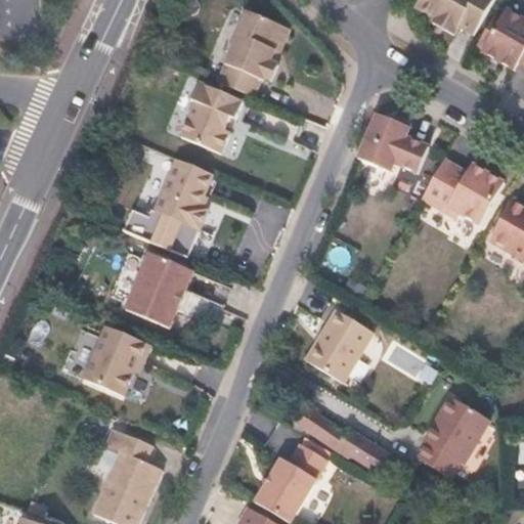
[(419,0),(415,8),(434,19),(432,24),(442,30),(452,36),(457,27),(472,35),(492,0),(419,0)]
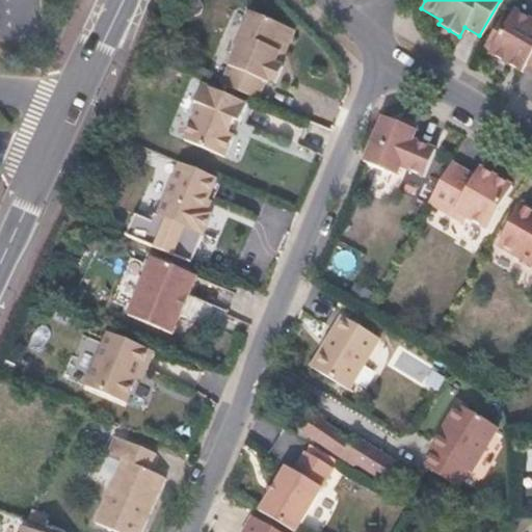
[(526,62),(531,67),(531,20),(513,9),(509,16),(503,11),(487,38),(494,43),(488,51),(509,64),(514,56),(526,62)]
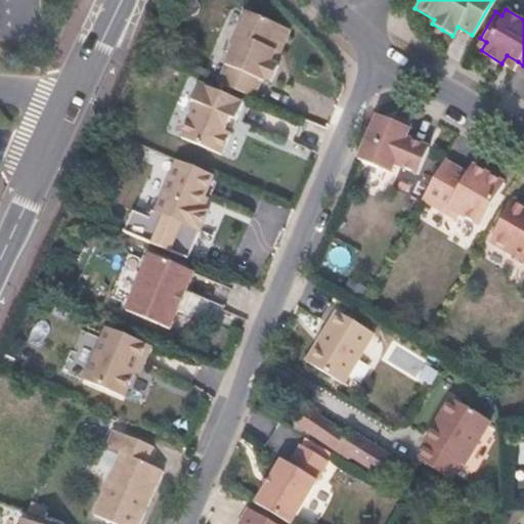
[(243,11),(213,82),(237,92),(249,97),(256,80),(258,80),(258,78),(266,81),(273,64),(265,61),(270,51),(275,49),(282,34),(279,27),(243,11)]
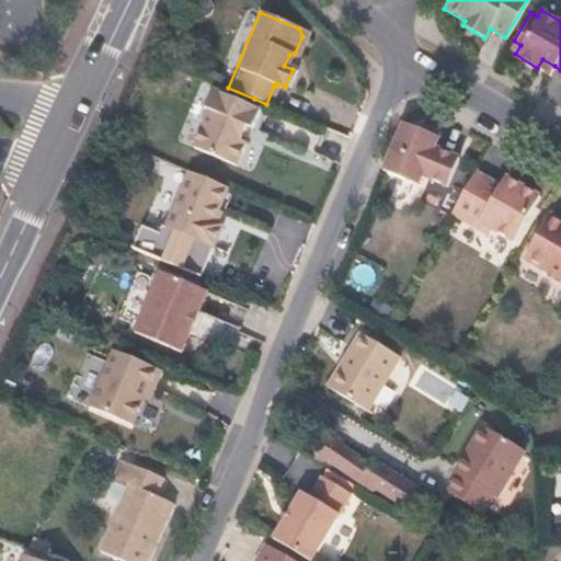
[(550,75),(554,66),(542,59),(537,68),(550,75)]
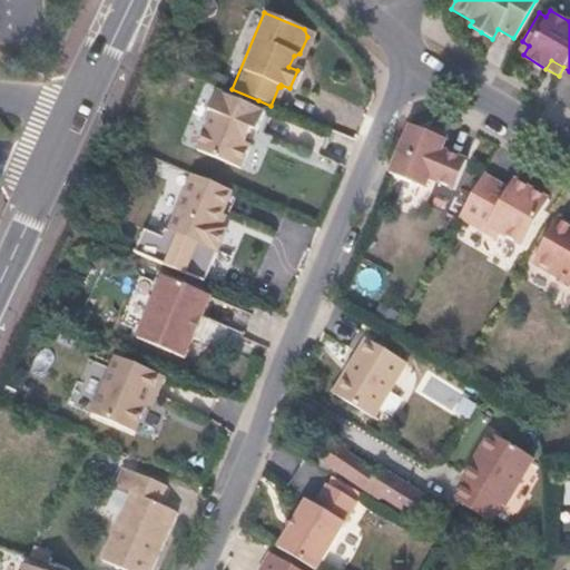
[(263,110),(215,90),(206,110),(212,112),(196,149),(239,167),(249,144),(244,143),(251,128),(255,130),(263,110)]
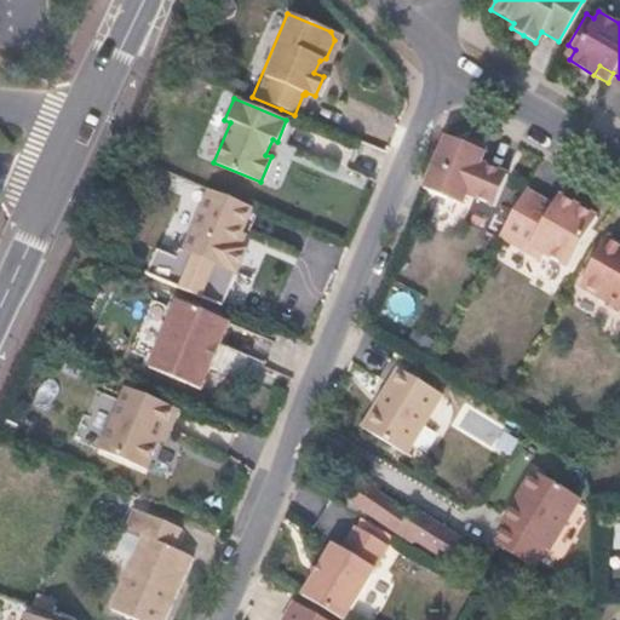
[(464,139),(446,132),(424,185),(463,202),(466,191),(495,204),(509,172),(480,160),(484,149),(464,139)]
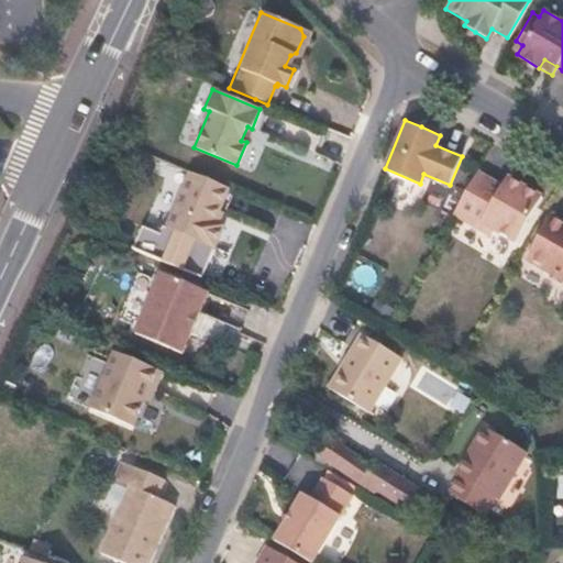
[(422,123),(421,127),(440,135),(441,130),(422,123)]
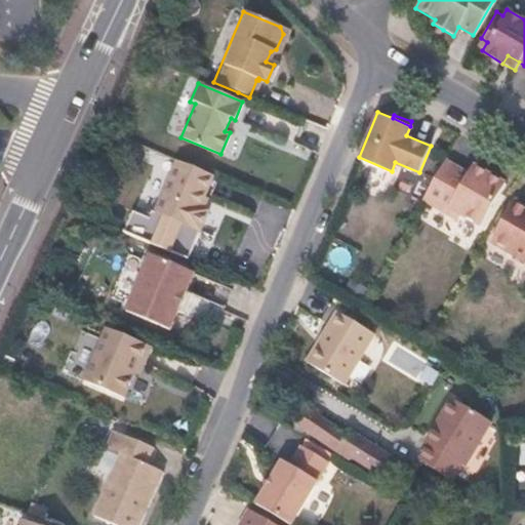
[(205,172),(175,160),(154,212),(199,231),(207,210),(198,206),(212,174),(205,172)]
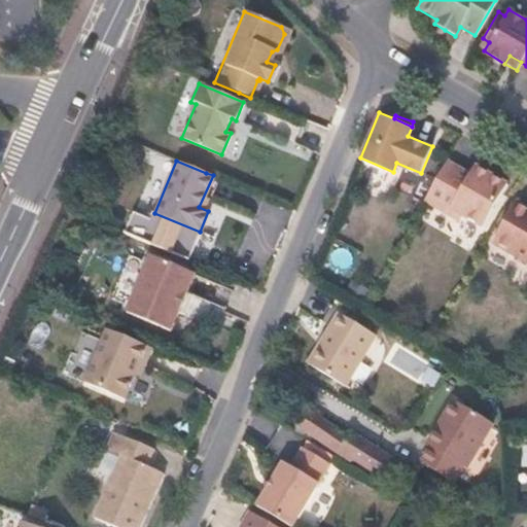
[(446,162),(423,200),(458,220),(462,215),(482,226),(506,184),(485,173),(473,166),(468,175),(446,162)]
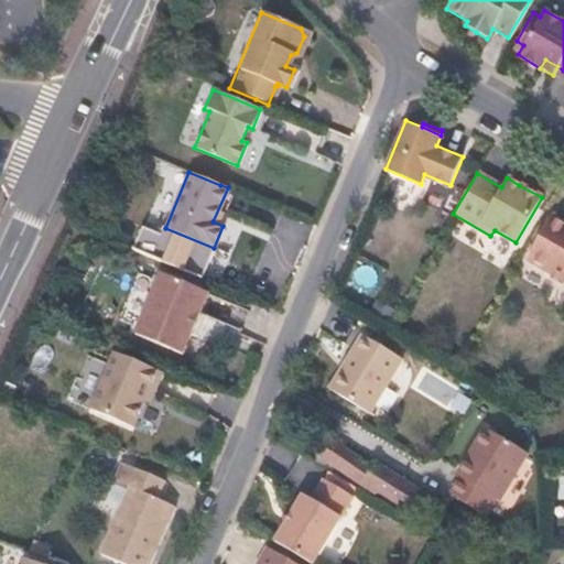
[(563,223),(551,216),(525,259),(563,280),(563,223)]
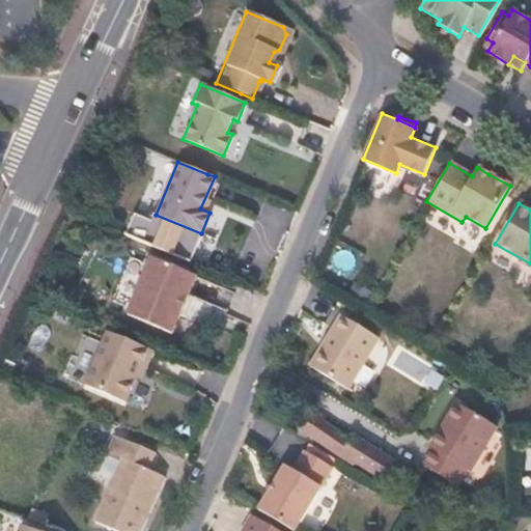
[(171,332),(195,274),(150,256),(127,313),(171,332)]
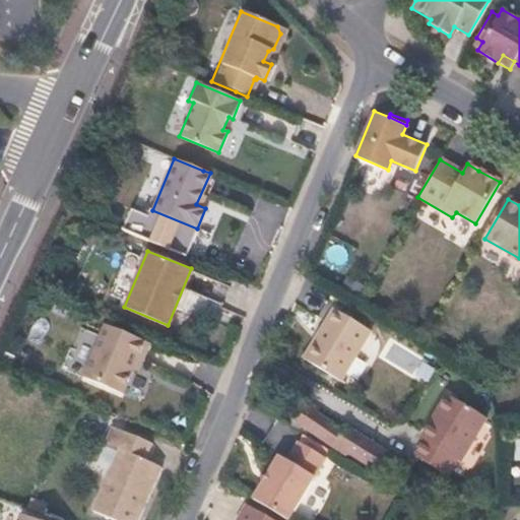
[(330,321),(337,309),(333,306),(325,319),(330,321)]
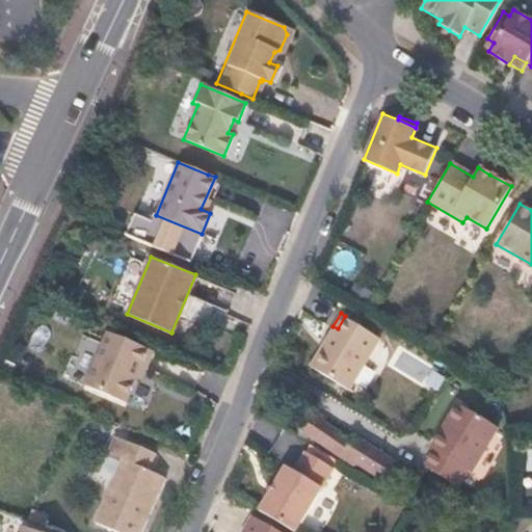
[(319,349),(357,372),(379,337),(345,316),(338,328),(333,326),(319,349)]
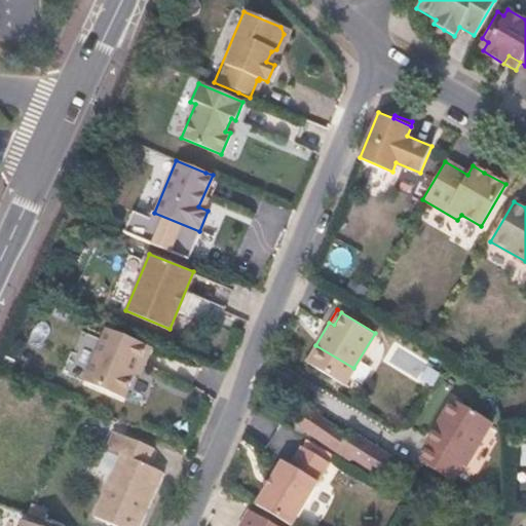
[(108,327),(84,380),(124,398),(140,363),(145,365),(153,347),(108,327)]
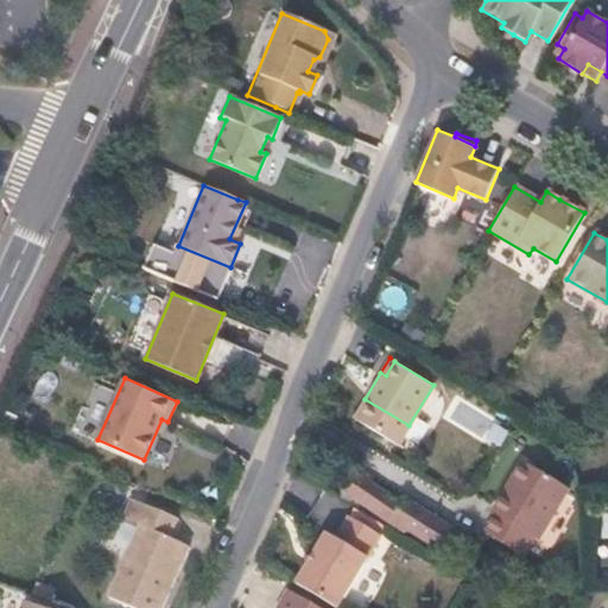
[(398,443),(409,425),(365,399),(354,418),(398,443)]
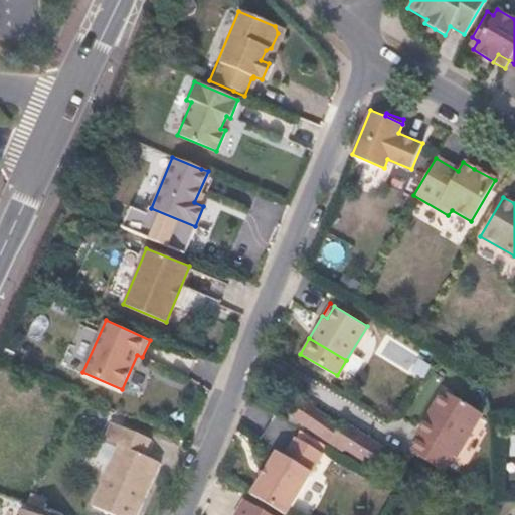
[(449,393),(443,389),(433,406),(439,409),(449,393)]
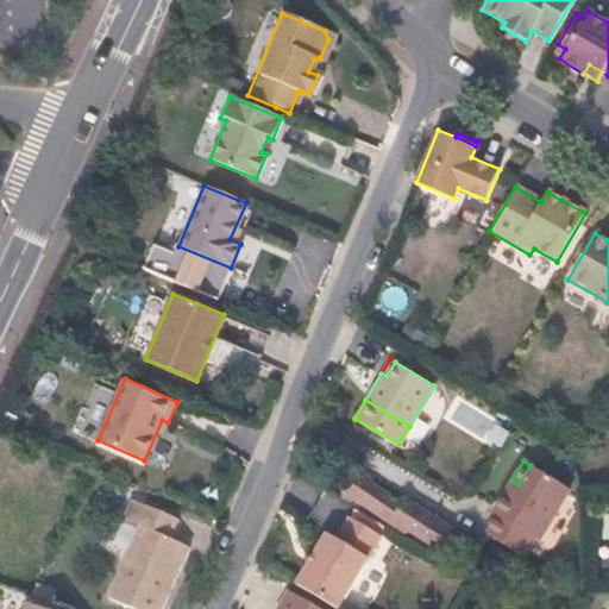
[(519,484),(512,481),(493,512),(496,514),(487,532),(525,554),(535,537),(539,539),(569,487),(531,465),(519,484)]
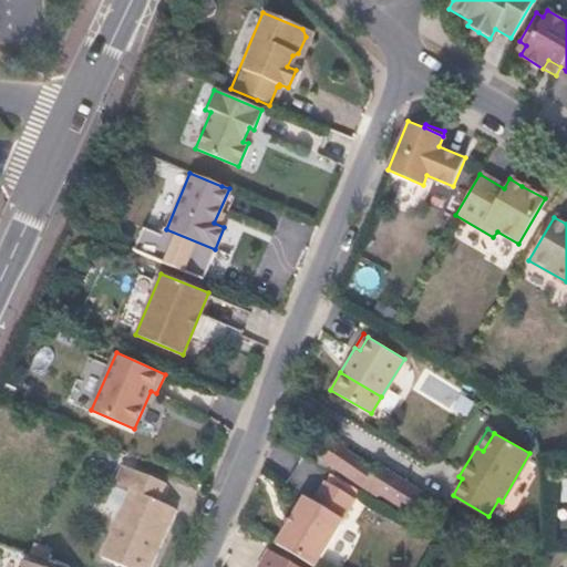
[(434,495),(379,462),(373,467),(336,443),(325,459),(382,495),(385,490),(424,512),(434,495)]
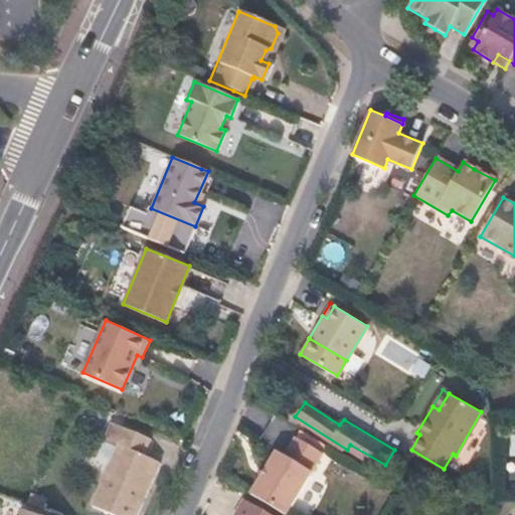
[(116,440),(122,425),(108,419),(102,434),(116,440)]
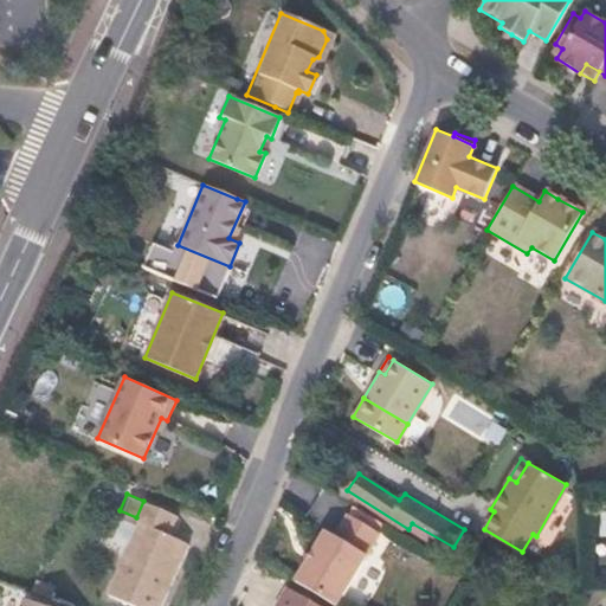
[(133,605),(156,605),(185,541),(165,534),(173,515),(143,501),(136,517),(104,593),(133,605)]
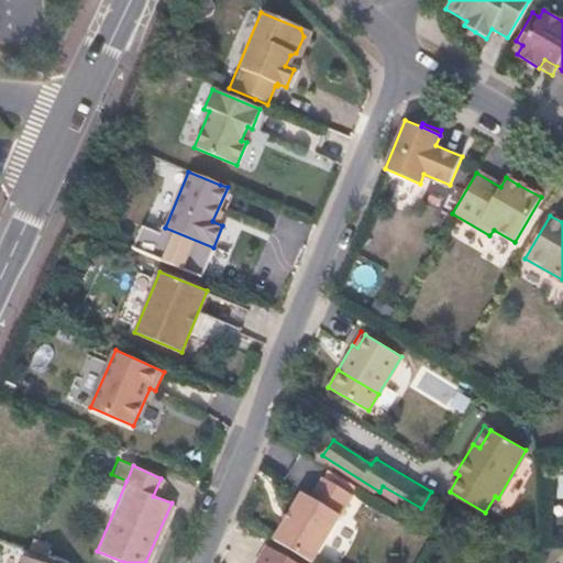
[(301,493),(274,540),(311,562),(352,496),(322,477),(310,498),(301,493)]
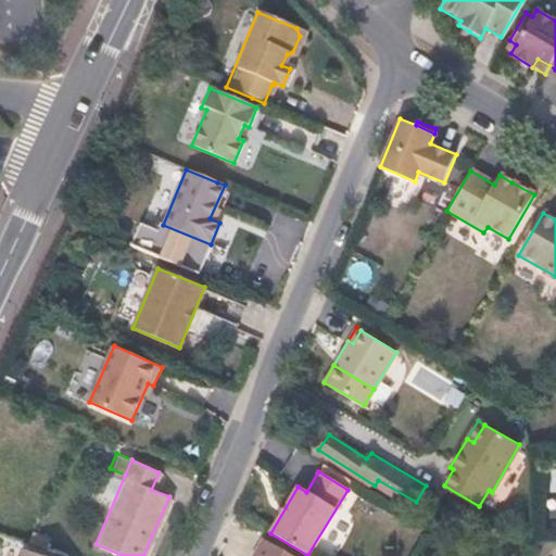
[(487,521),(455,503),(443,522),(472,540),(487,521)]
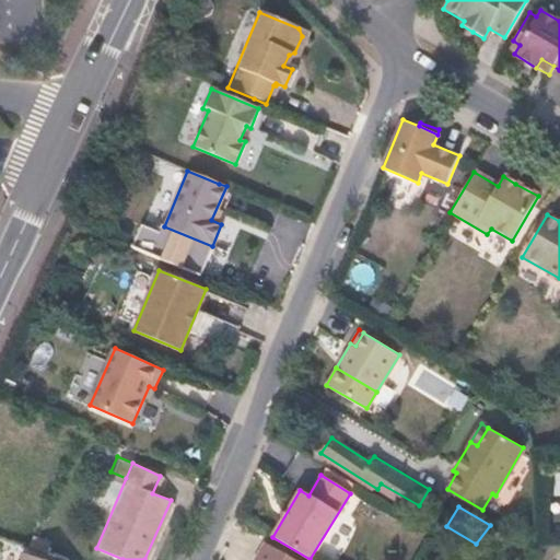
[(295,559),(265,543),(254,559),(295,559)]
